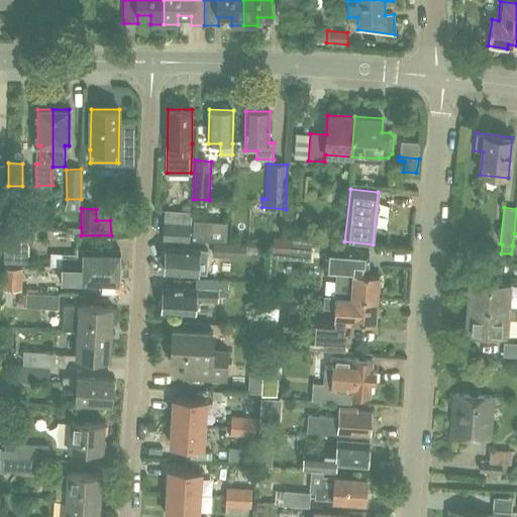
[(193,219),(192,237),(225,239),(226,221),(193,219)]
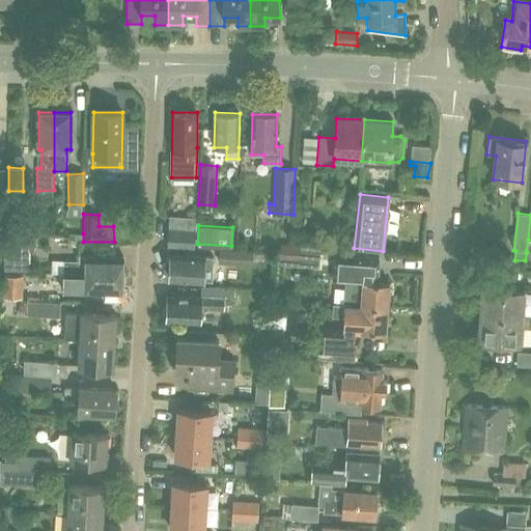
[(167,247),(194,249),(195,229),(168,228),(167,247)]
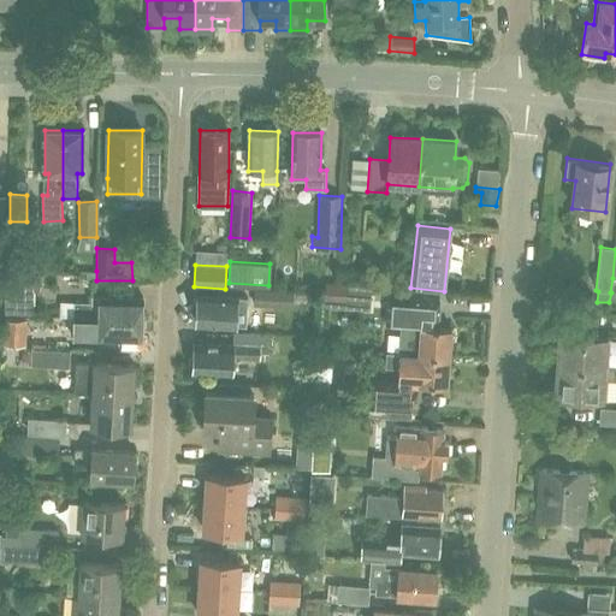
[(24,272),(24,282),(33,283),(33,289),(39,289),(37,283),(37,272),(24,272)]
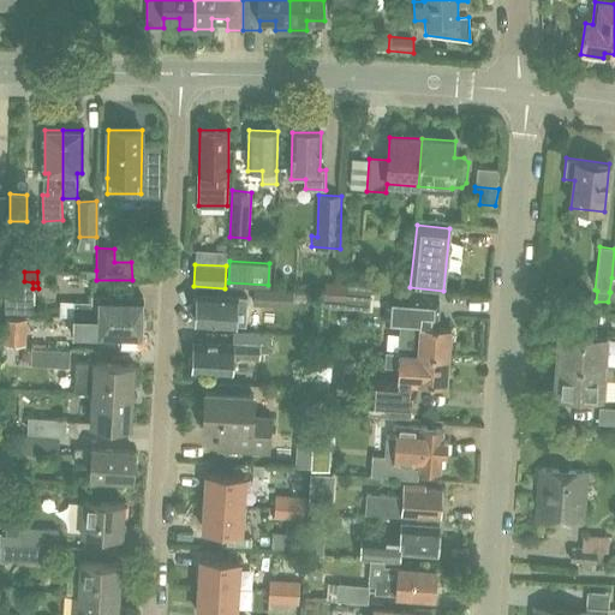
[(345,302),(346,284),(324,281),(323,299),(345,302)]
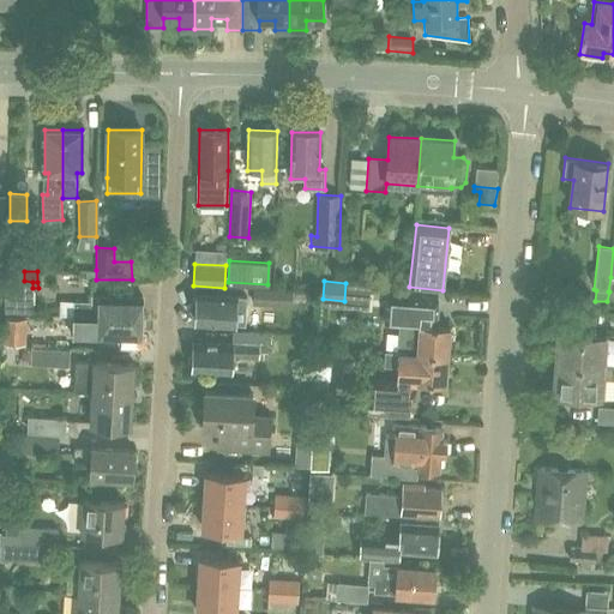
[(5,287),(4,311),(24,312),(24,287),(5,287)]
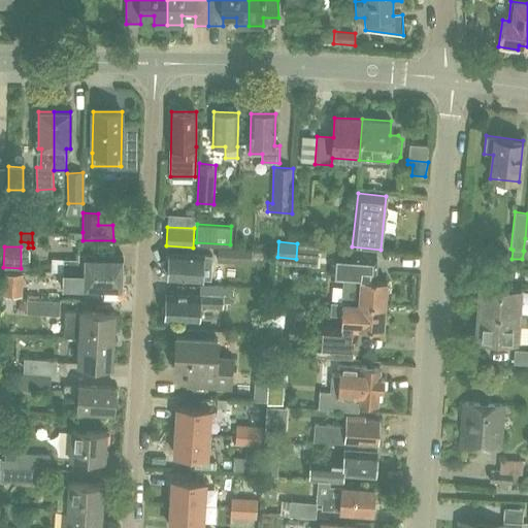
[(252,249),(218,248),(218,262),(251,263),(252,249)]
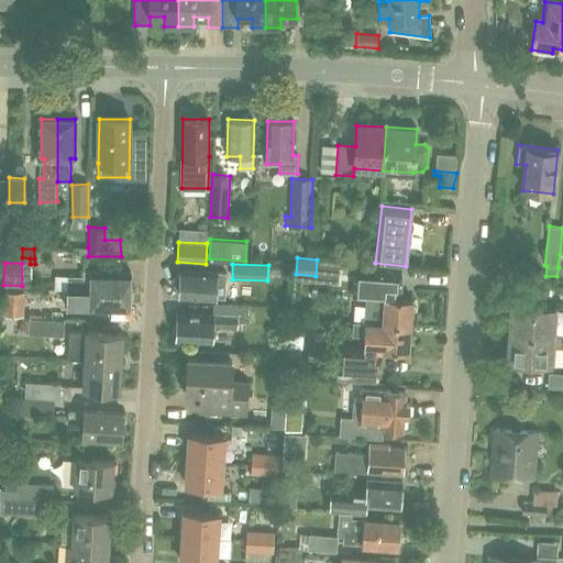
[(67,289),(129,290),(130,271),(90,269),(84,269),(84,276),(56,276),(56,283),(56,289),(67,289)]
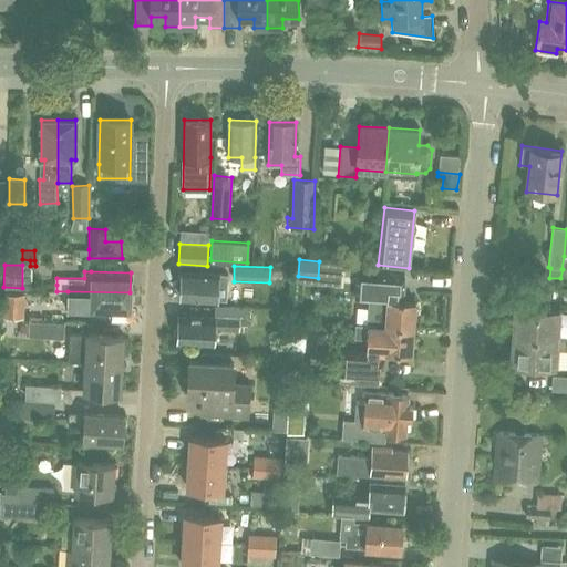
[(227,274),(218,274),(181,271),(179,297),(216,299),(217,282),(227,284),(227,274)]
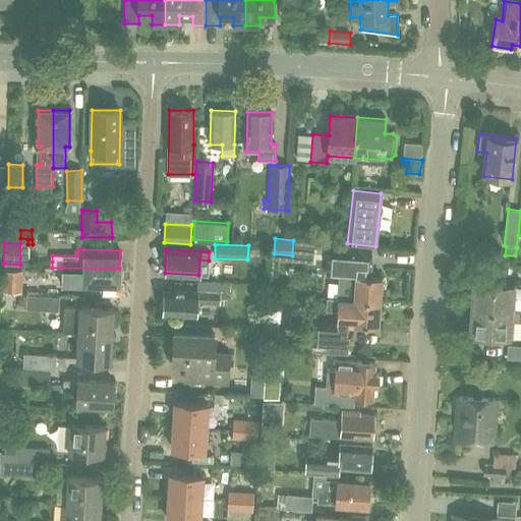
[(328,251),(326,275),(338,276),(337,299),(338,299),(380,302),(382,278),(369,277),(370,253),(328,251)]
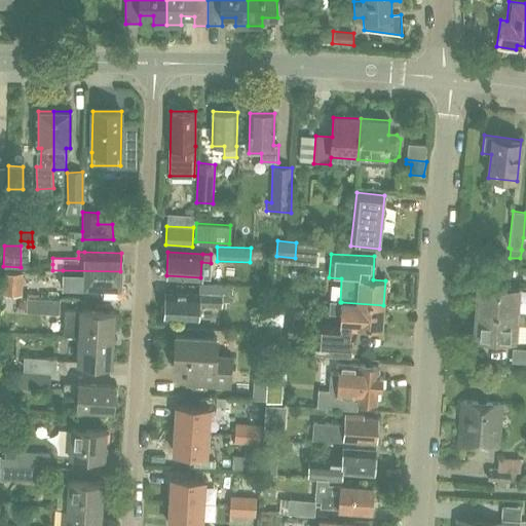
[(120,289),(120,271),(63,270),(63,283),(83,284),(83,288),(120,289)]
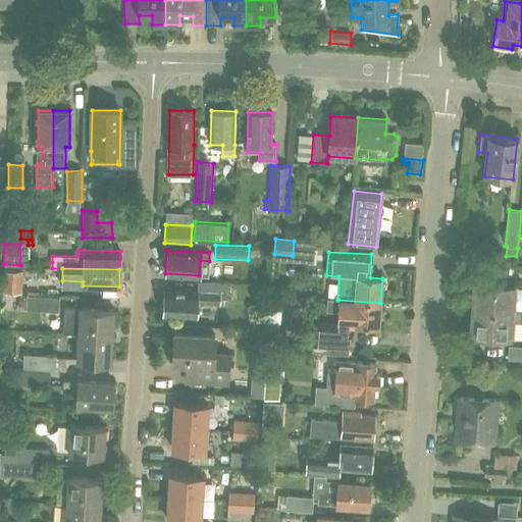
[(22,271),(3,270),(2,293),(21,294),(22,271)]
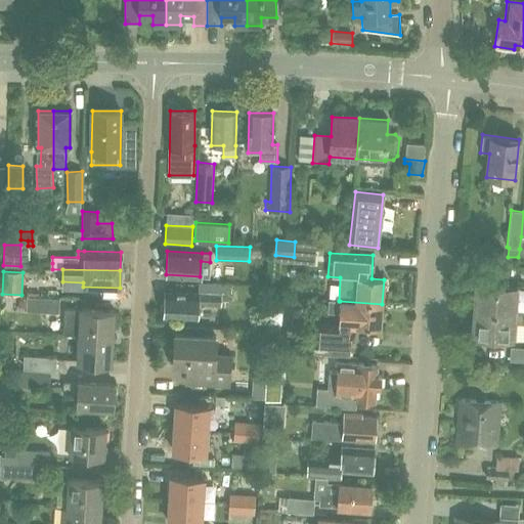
[(475,282),(473,309),(514,312),(516,286),(475,282)]
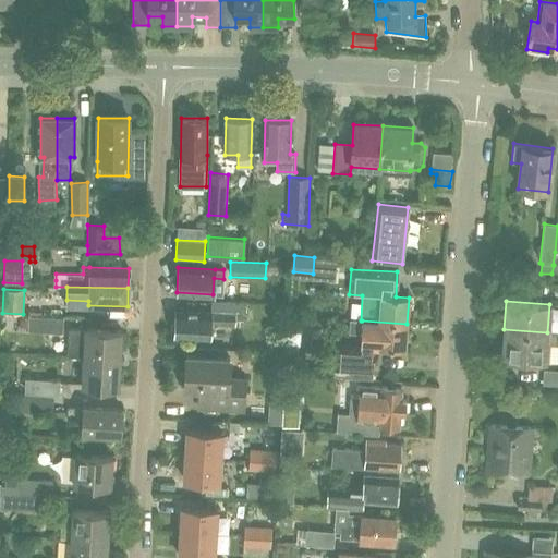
[(243,302),(211,302),(210,312),(176,310),(174,322),(170,323),(170,331),(174,336),(174,337),(208,338),(209,325),(243,326),(243,302)]
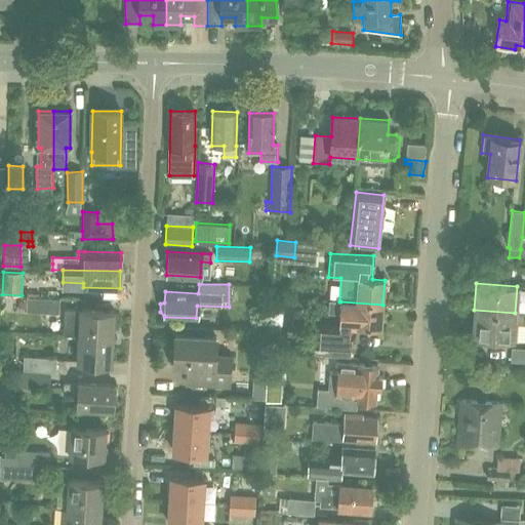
[(59,298),(26,296),(26,312),(58,314),(59,298)]
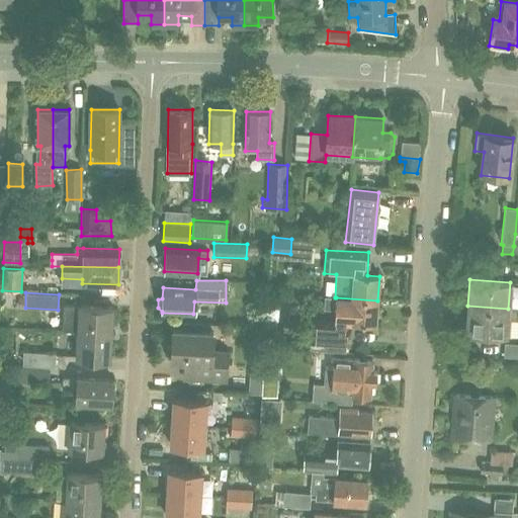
[(312,318),(312,324),(348,326),(348,323),(350,323),(376,325),(377,300),(351,298),(336,297),(335,297),(325,296),(324,309),(335,310),(335,320),(312,318)]
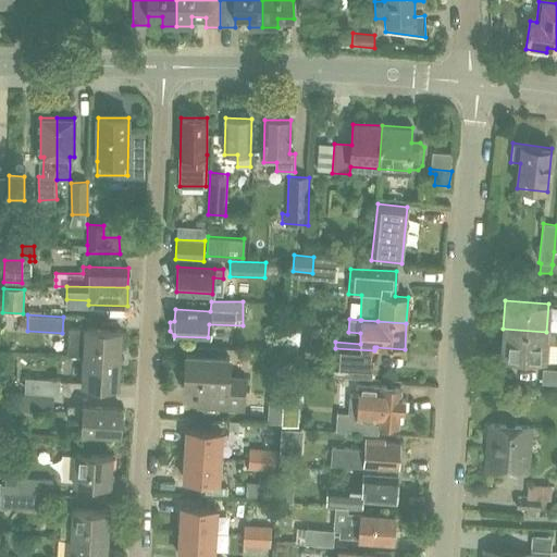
[(119,359),(121,330),(85,327),(85,329),(69,327),(66,355),(84,356),(84,357),(119,359)]
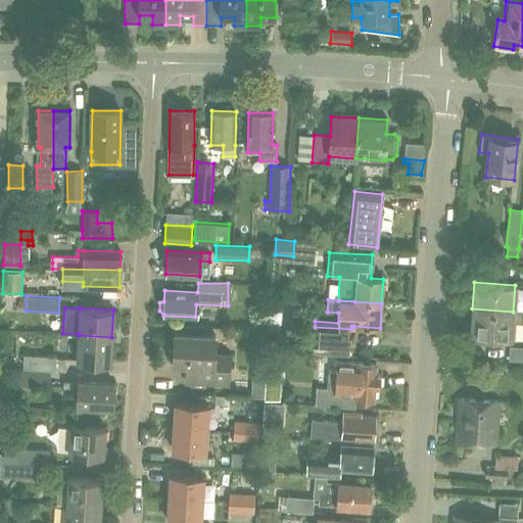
[(511,339),(512,337),(515,337),(516,322),(522,323),(522,316),(522,312),(513,312),(472,308),(471,336),(511,339)]
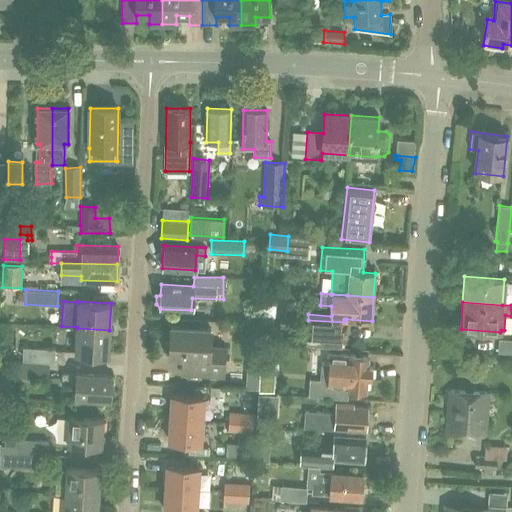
[(165,340),(165,353),(169,353),(169,355),(182,356),(190,356),(190,357),(189,374),(207,375),(222,376),(223,359),(224,347),(209,346),(210,328),(200,328),(201,319),(181,318),(181,327),(171,326),(170,341),(165,340)]
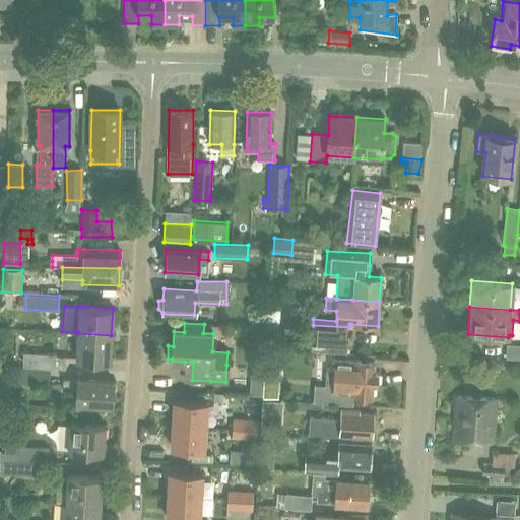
[(313,325),(311,350),(317,351),(331,352),(347,353),(347,347),(350,348),(351,328),(349,328),(349,327),(313,325)]
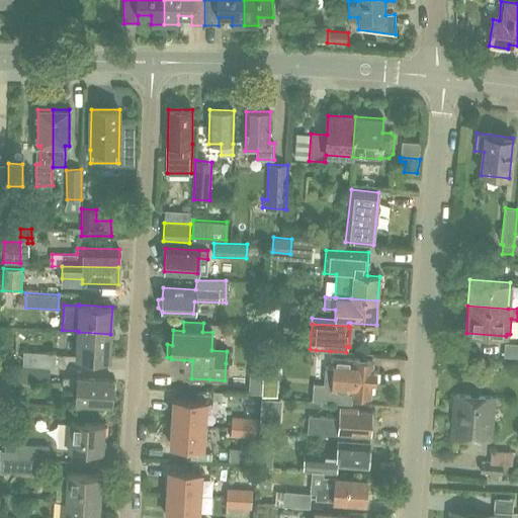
[(109,359),(110,334),(78,332),(76,357),(109,359)]
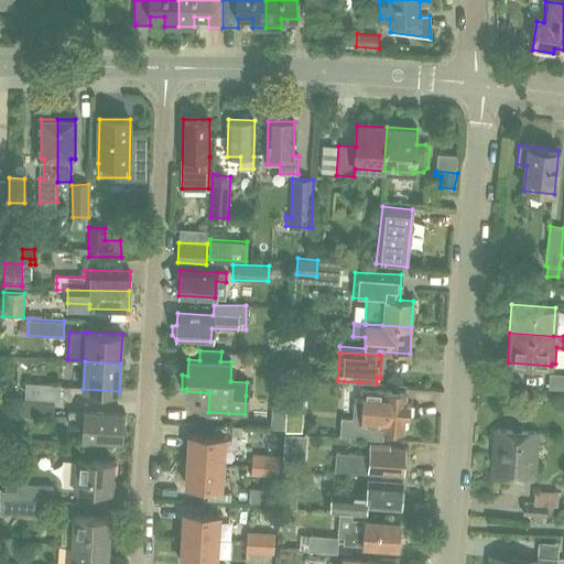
[(60,400),(60,383),(24,382),(24,398),(60,400)]
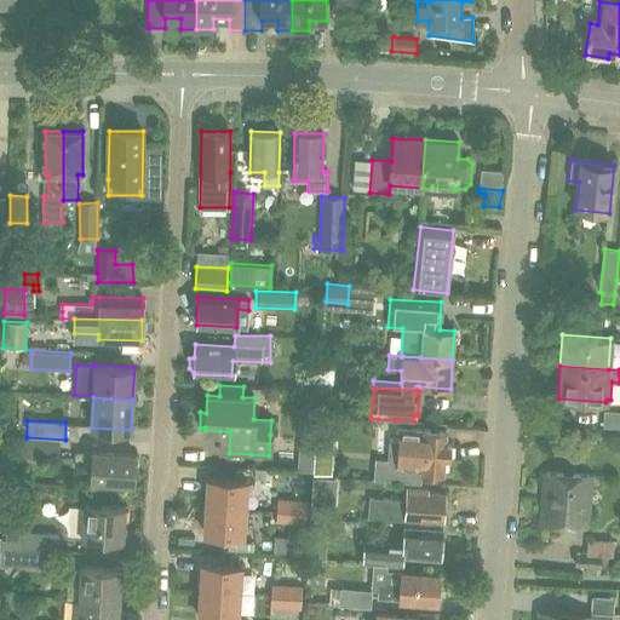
[(375,458),(373,478),(390,480),(390,481),(419,483),(420,483),(422,474),(442,475),(443,458),(448,459),(449,445),(445,445),(445,432),(399,429),(397,440),(390,438),(388,459),(375,458)]
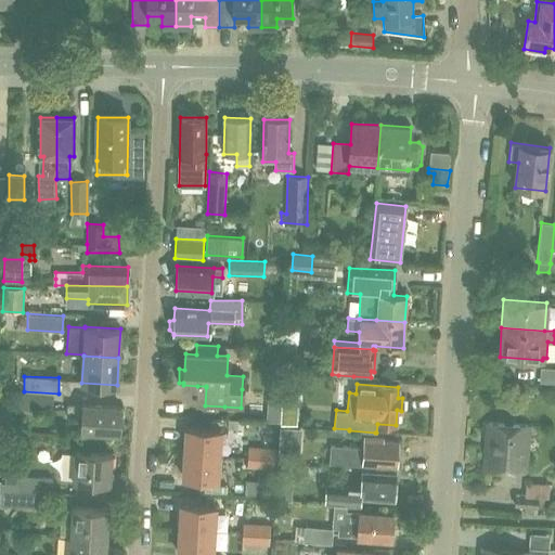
[(51,409),(52,394),(18,392),(17,408),(51,409)]
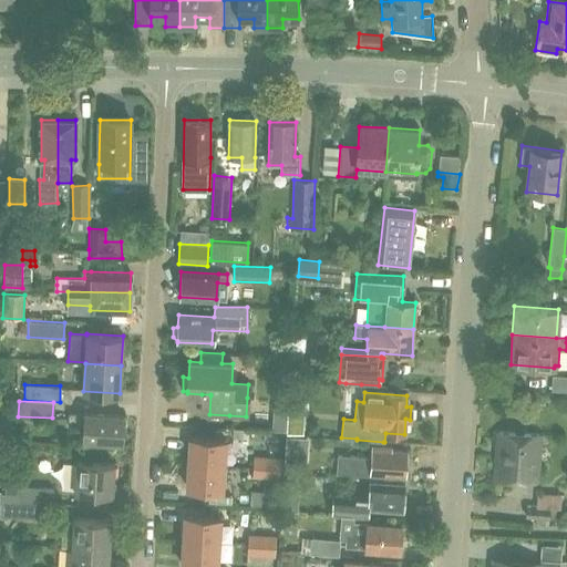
[(288,408),(286,432),(302,433),(303,410),(288,408)]
